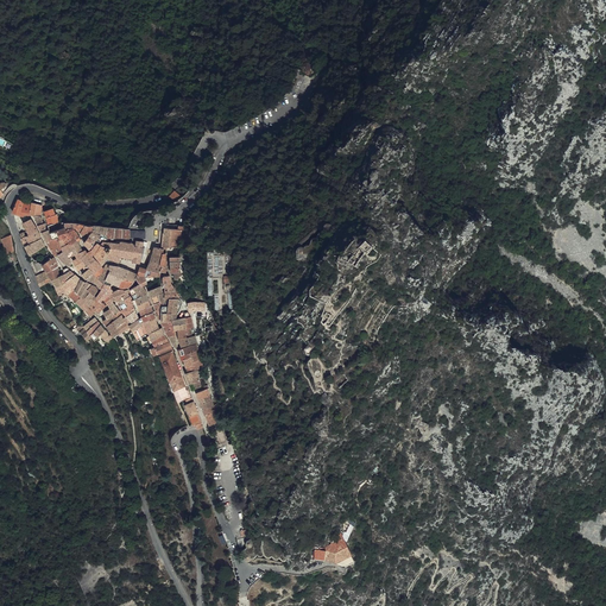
[(169,197),(174,203),(178,199),(174,193),(169,197)]
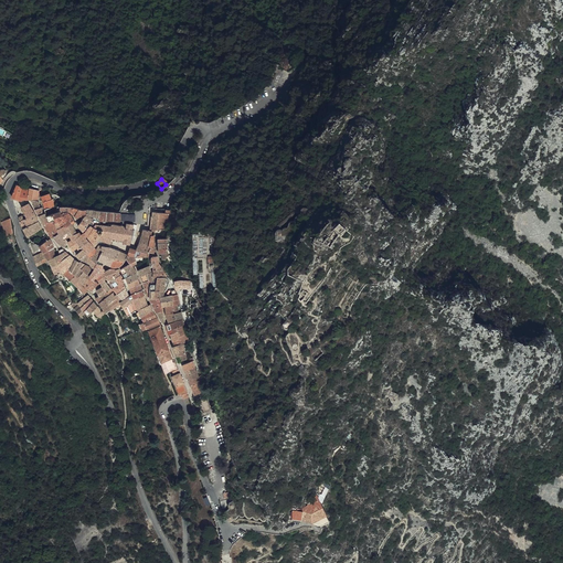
[(13,191),(10,198),(18,201),(20,202),(21,201),(21,200),(24,190),(20,188),(19,192),(13,191)]
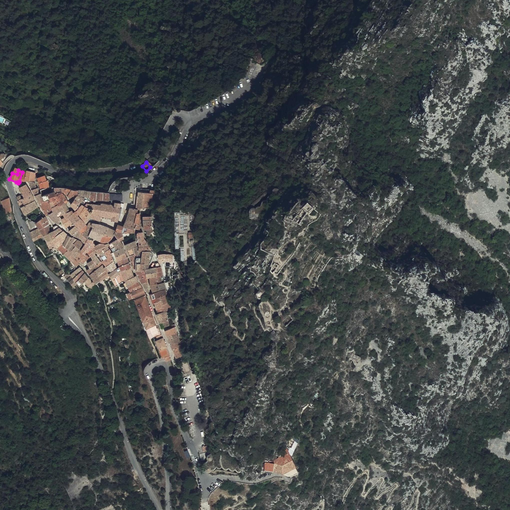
[(25,186),(19,188),(24,199),(30,195),(25,186)]
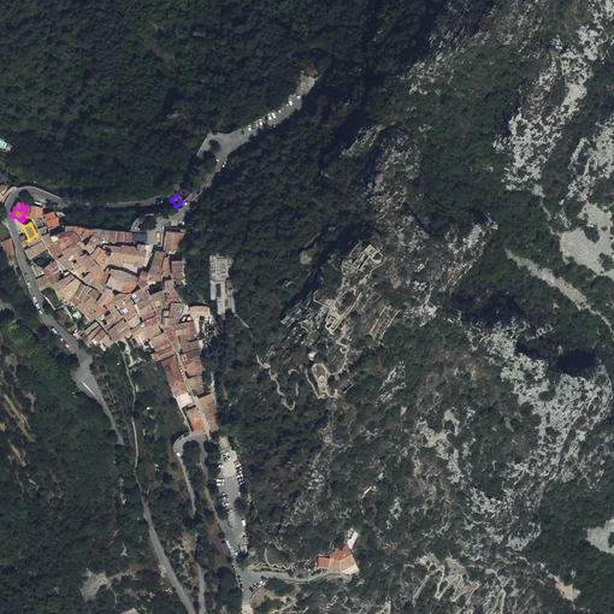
[(58,235),(59,238),(65,236),(75,231),(75,230),(77,226),(74,225),(66,226),(66,231),(58,235)]
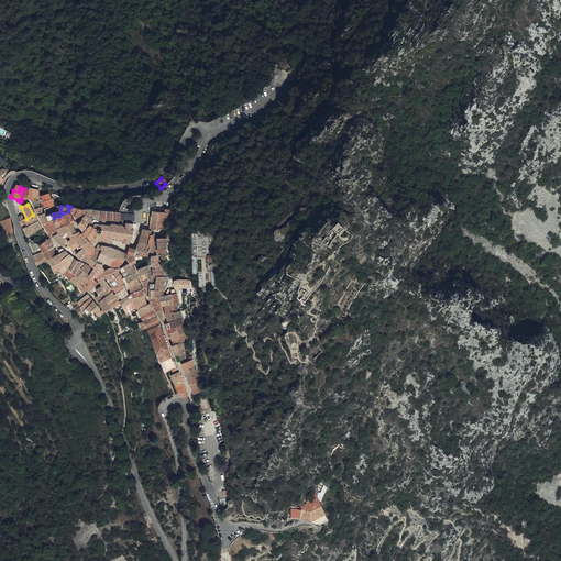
[(101,221),(102,211),(90,210),(90,213),(89,218),(98,219),(99,221),(101,221)]
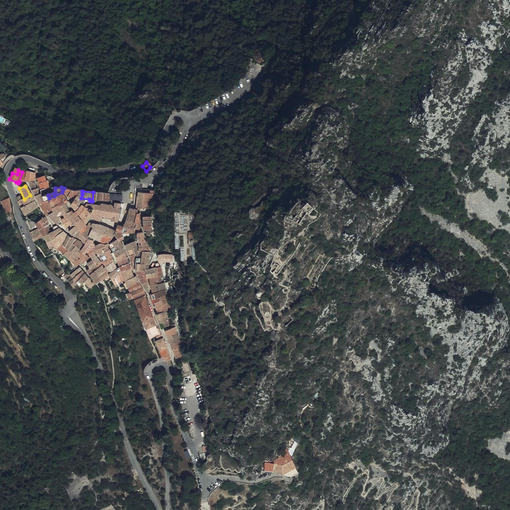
[(64,195),(64,194),(62,192),(54,196),(56,200),(64,195)]
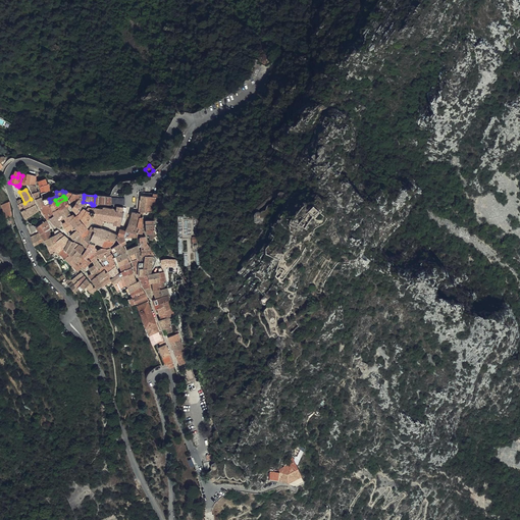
[(275,260),(271,276),(276,278),(279,279),(302,250),(312,228),(320,224),(324,219),(328,213),(313,197),(306,196),(295,203),(274,231),(262,249),(262,255),(275,260)]
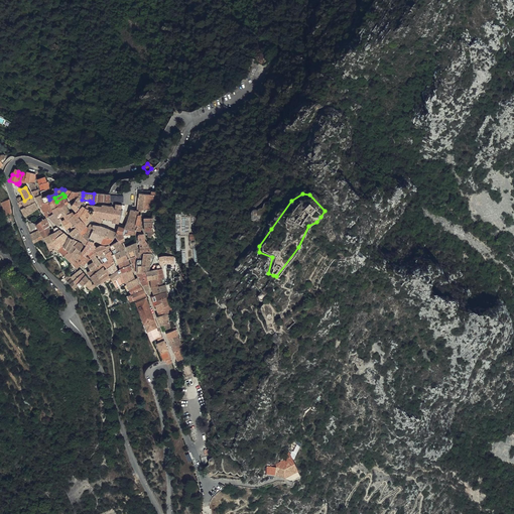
[(50,203),(49,200),(48,197),(48,196),(48,195),(40,196),(38,197),(35,197),(39,206),(50,203)]
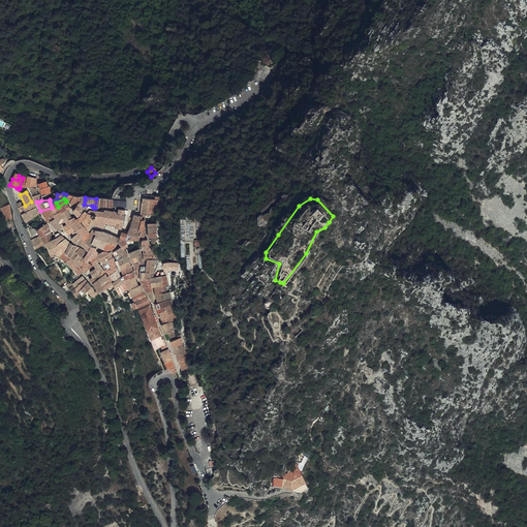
[(112,200),(103,199),(102,208),(112,208),(112,200)]
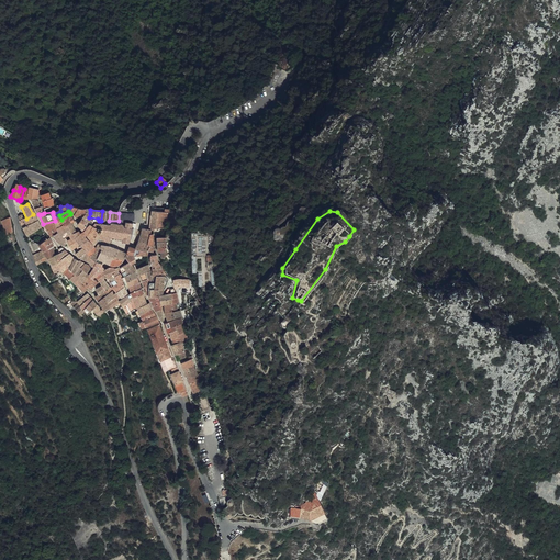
[(148,230),(147,230),(147,232),(152,232),(152,230),(154,230),(154,227),(156,227),(159,212),(152,212),(152,214),(150,214),(148,230)]
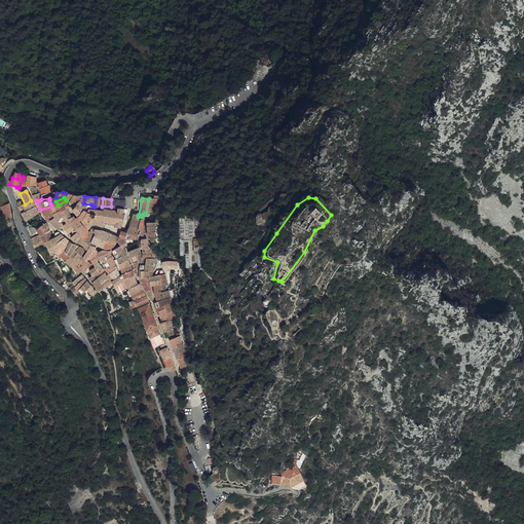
[(149,198),(146,213),(146,214),(156,214),(158,198),(154,198),(149,198)]
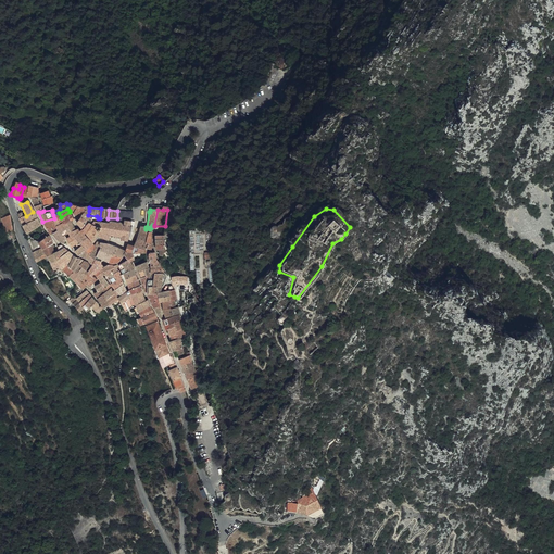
[(24,228),(37,219),(35,215),(33,212),(26,216),(23,218),(20,221),(24,228)]
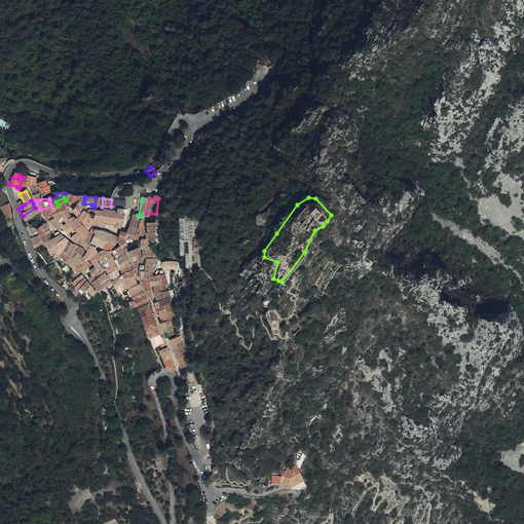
[(66,200),(58,206),(61,212),(67,209),(69,207),(66,200)]
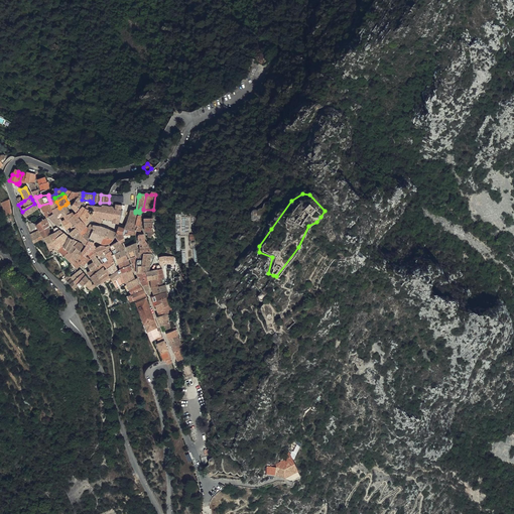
[(56,202),(54,198),(49,200),(50,203),(52,209),(54,208),(56,211),(59,209),(59,208),(56,202)]
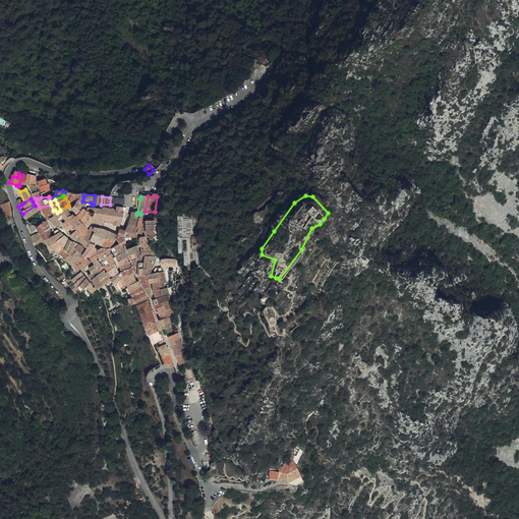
[(79,207),(80,202),(76,200),(71,207),(74,211),(76,206),(79,207)]
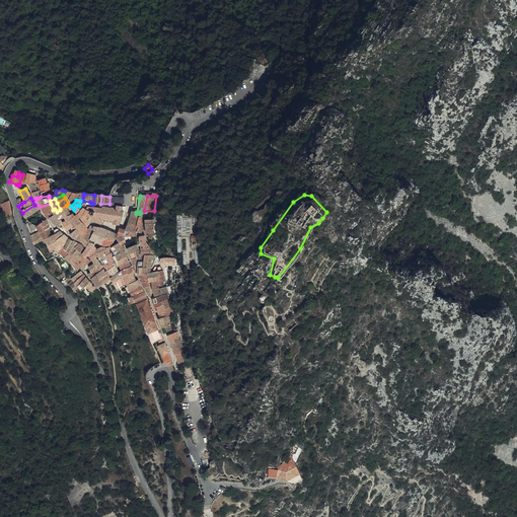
[(91,207),(90,207),(91,204),(90,202),(82,201),(81,208),(81,209),(90,210),(91,207)]
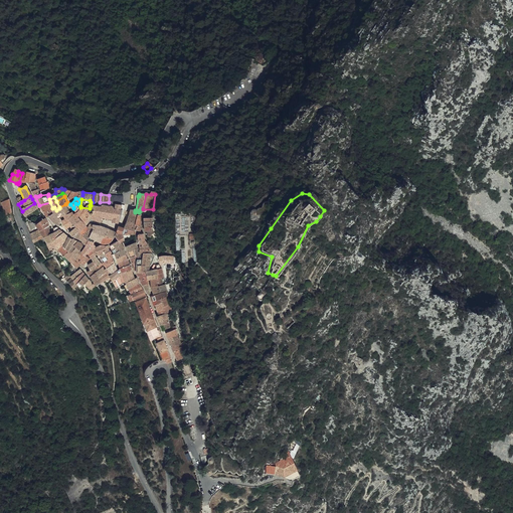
[(8,201),(1,203),(4,210),(9,208),(8,201)]
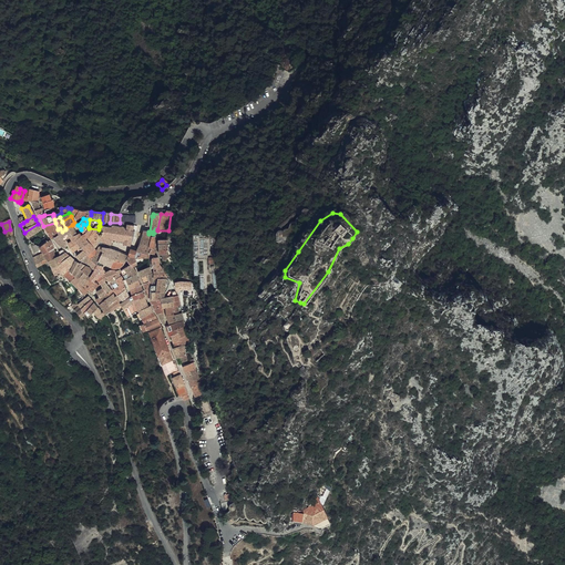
[(43,226),(48,234),(58,229),(55,223),(43,226)]
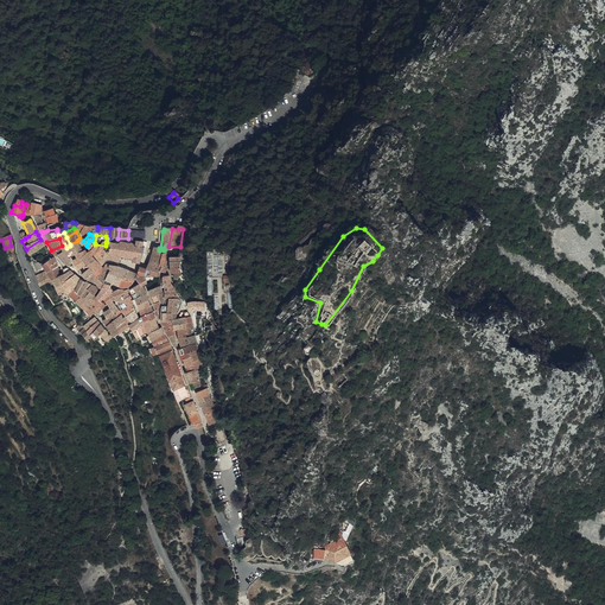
[(40,240),(26,249),(27,252),(29,254),(43,244),(40,240)]
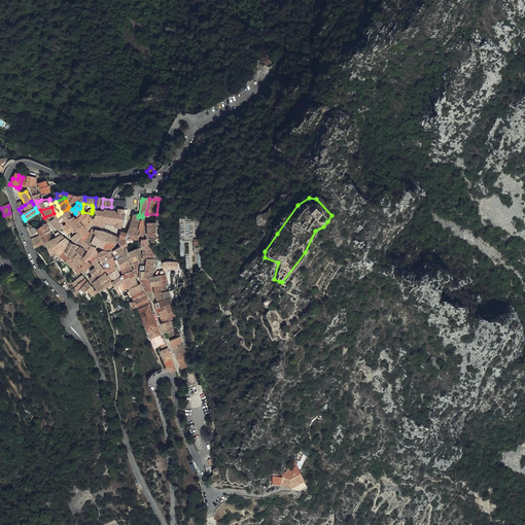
[(73,215),(71,216),(67,209),(61,212),(61,213),(65,220),(74,216),(73,215)]
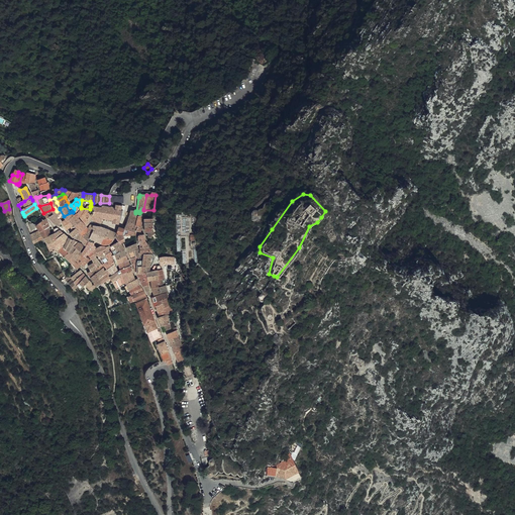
[(88,218),(91,219),(100,223),(101,218),(112,220),(112,223),(118,224),(119,219),(121,220),(121,218),(122,213),(122,211),(120,210),(121,206),(115,205),(115,209),(114,209),(114,208),(113,208),(113,207),(112,207),(111,207),(110,207),(109,207),(103,206),(102,208),(91,206),(90,209),(88,218)]
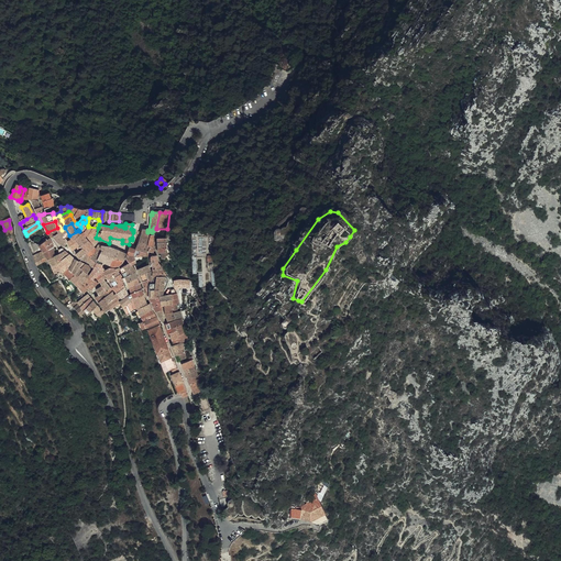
[(88,227),(86,234),(95,244),(99,239),(96,238),(98,228),(88,227)]
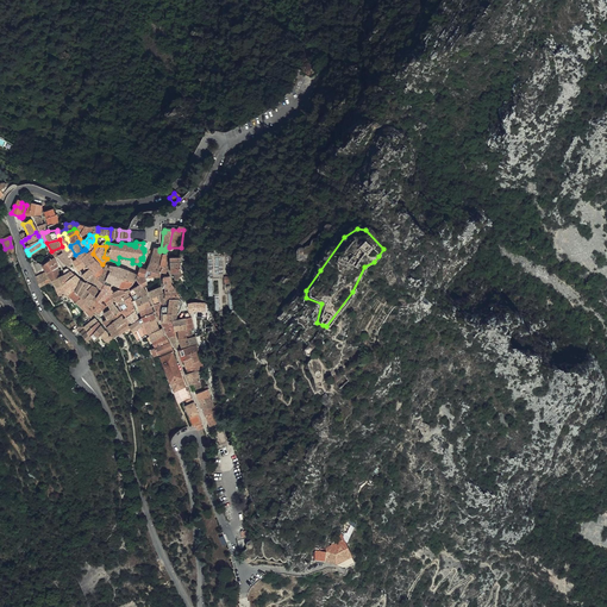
[(62,246),(51,251),(55,257),(57,256),(64,251),(63,250),(62,246)]
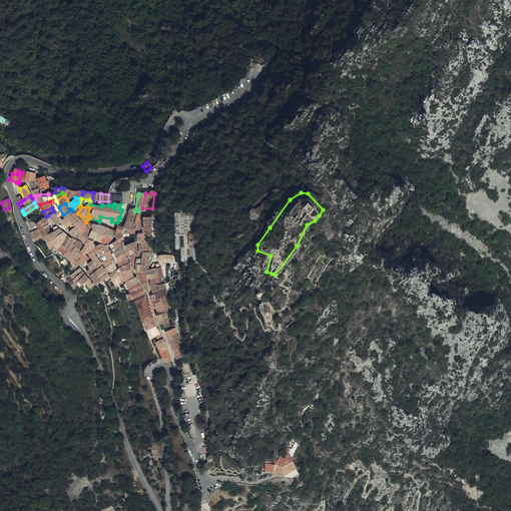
[(59,224),(60,222),(58,216),(54,211),(48,215),(51,217),(55,222),(59,224)]
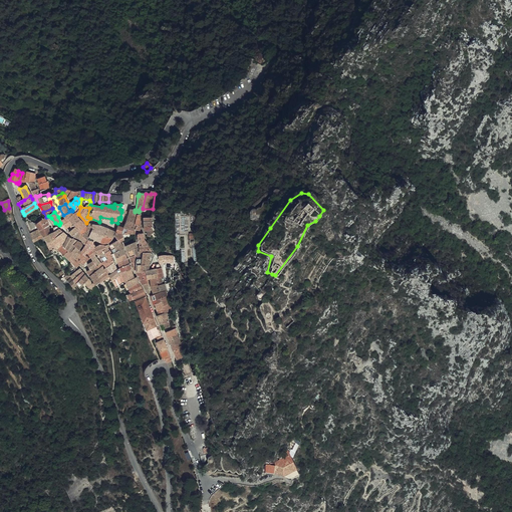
[(73,212),(64,218),(61,220),(66,228),(73,223),(79,219),(76,216),(73,212)]
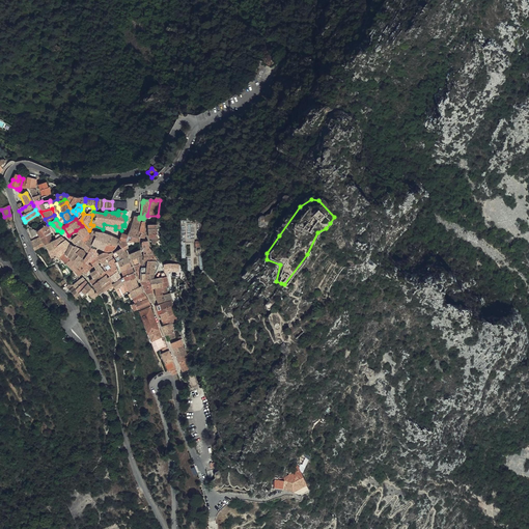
[(140,222),(133,221),(130,228),(140,231),(140,222)]
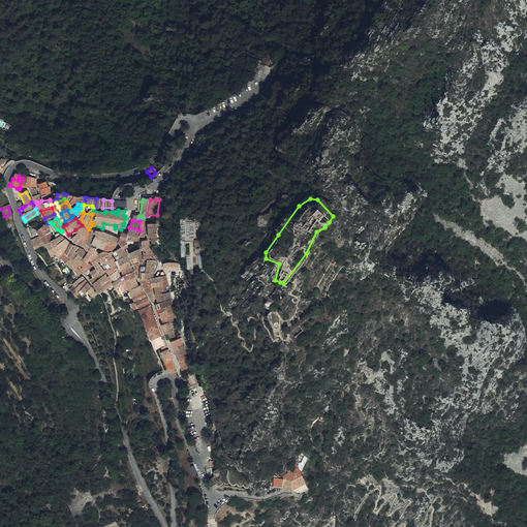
[(45,223),(44,222),(40,224),(41,226),(35,230),(36,231),(35,233),(37,236),(30,239),(33,246),(42,241),(44,244),(51,241),(50,233),(49,230),(45,223)]
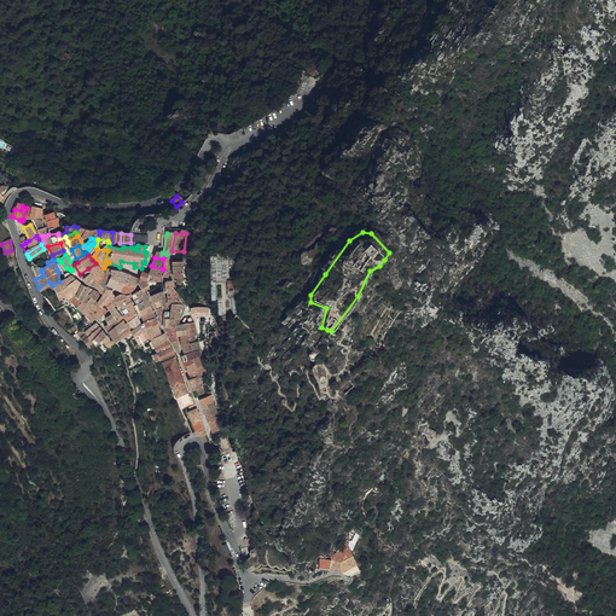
[(96,277),(102,269),(99,266),(91,273),(96,277)]
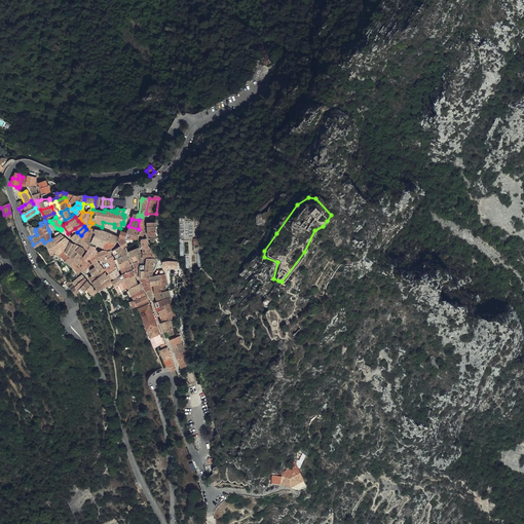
[(126,231),(126,233),(134,235),(139,236),(143,236),(143,230),(140,230),(139,229),(128,226),(126,231)]
